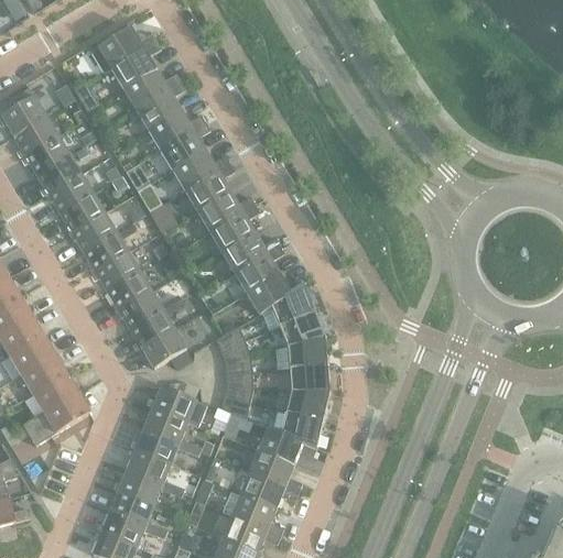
[(143,47),(157,40),(151,32),(139,40),(131,26),(90,51),(104,72),(111,67),(143,47)]
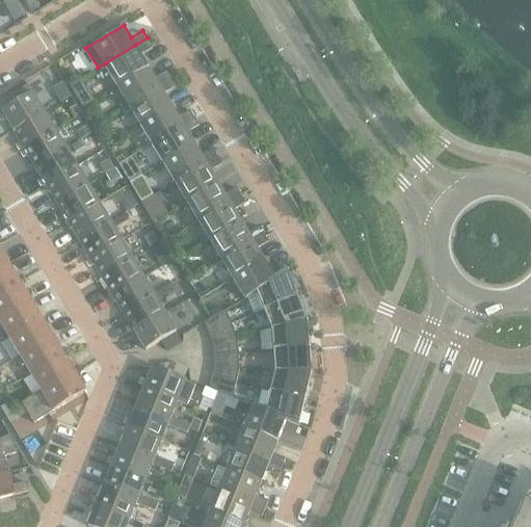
[(105,63),(116,83),(148,64),(140,52),(152,45),(148,37),(135,45),(105,63)]
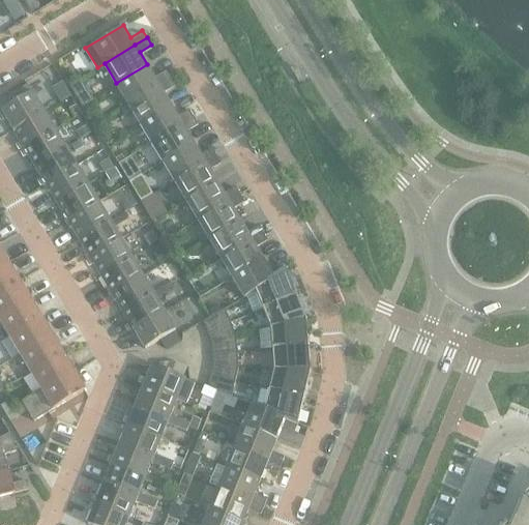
[(153,76),(147,64),(116,83),(127,101),(158,83),(170,76),(166,68),(153,76)]
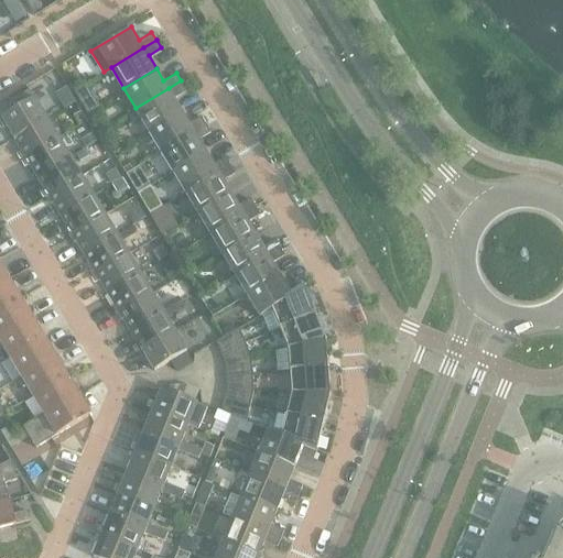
[(136,108),(148,129),(181,109),(173,96),(185,88),(181,80),(169,88),(136,108)]
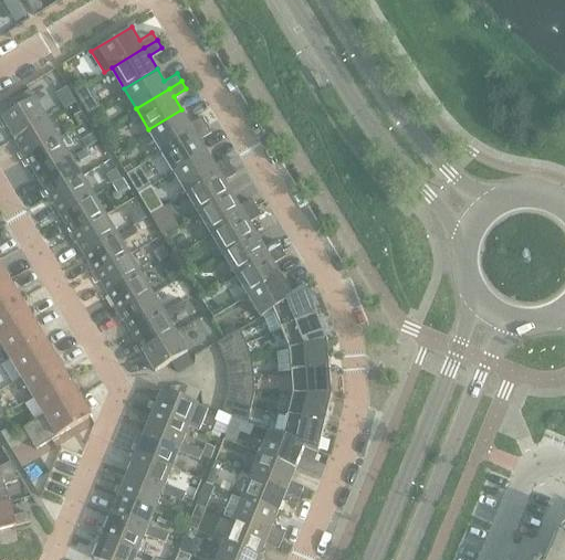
[(7,123),(13,136),(46,116),(29,87),(11,97),(17,106),(0,115),(0,118),(3,125),(7,123)]
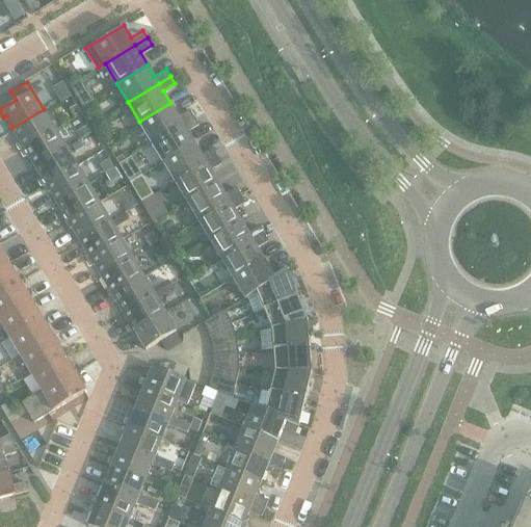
[(139,122),(152,140),(182,122),(193,115),(189,107),(178,114),(170,103),(139,122)]
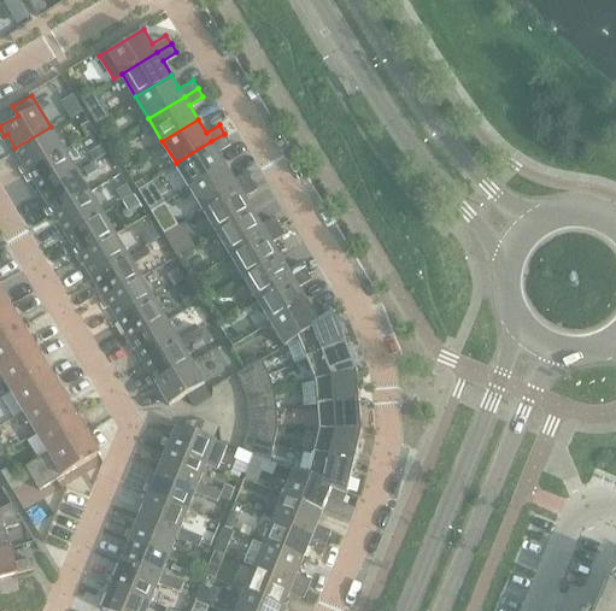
[(21,163),(24,171),(63,147),(51,127),(15,148),(23,162),(21,163)]
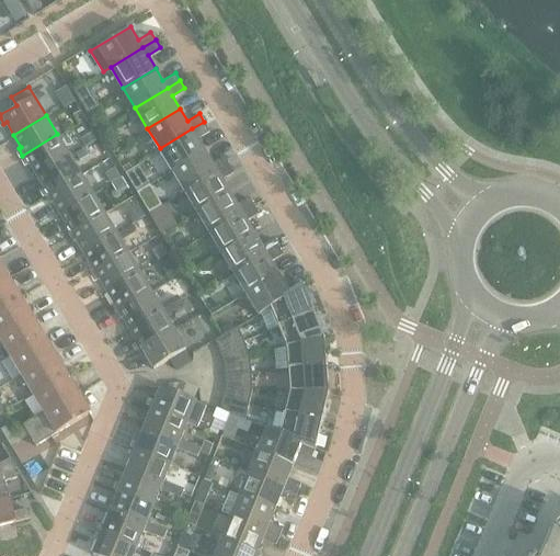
[(160,148),(172,169),(204,149),(196,136),(209,129),(204,122),(192,128),(160,148)]
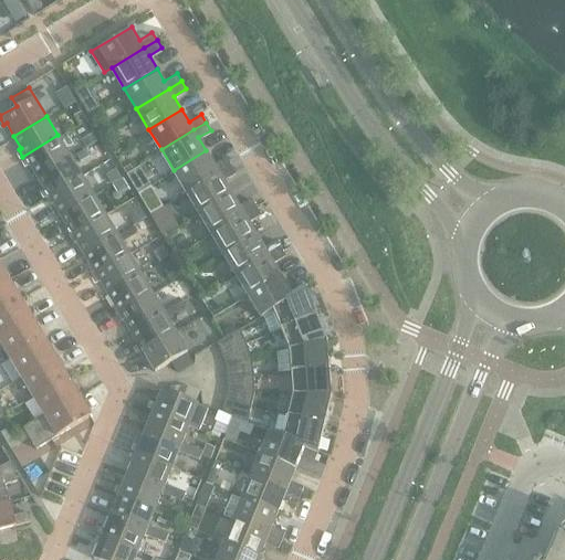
[(58,135),(22,157),(27,164),(30,162),(38,175),(70,155),(58,135)]
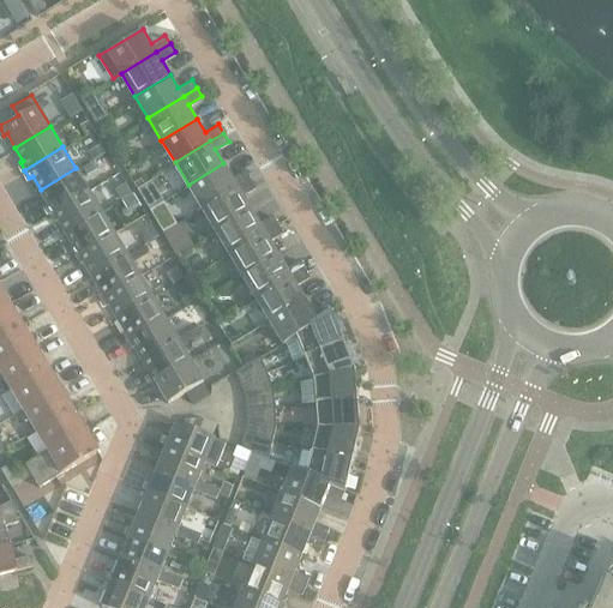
[(232,176),(223,163),(188,185),(202,206),(236,185),(250,176),(245,168),(232,176)]
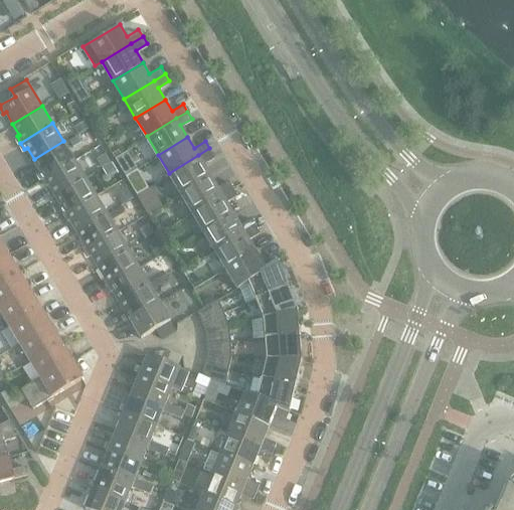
[(38,171),(42,178),(74,158),(63,141),(34,159),(40,170),(38,171)]
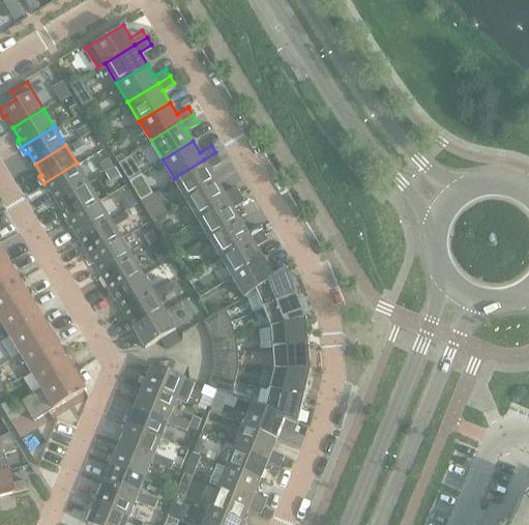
[(204,159),(174,178),(185,198),(216,179),(209,167),(221,159),(215,152),(204,159)]
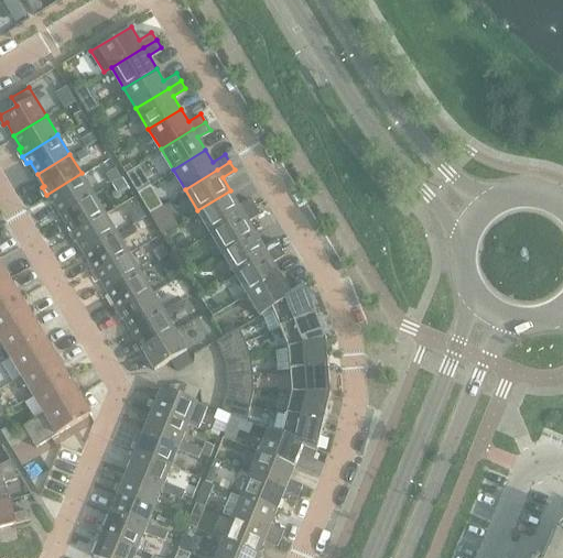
[(53,200),(61,212),(93,193),(82,173),(46,195),(50,201),(53,200)]
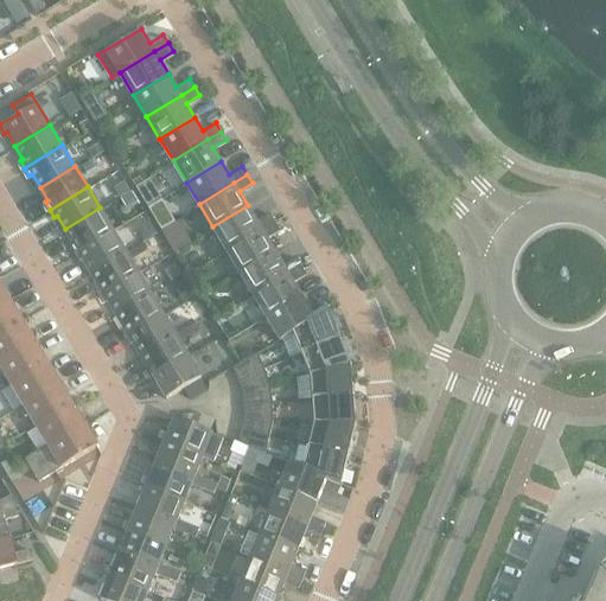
[(248,205),(212,227),(225,248),(261,228),(274,219),(269,211),(256,219),(248,205)]
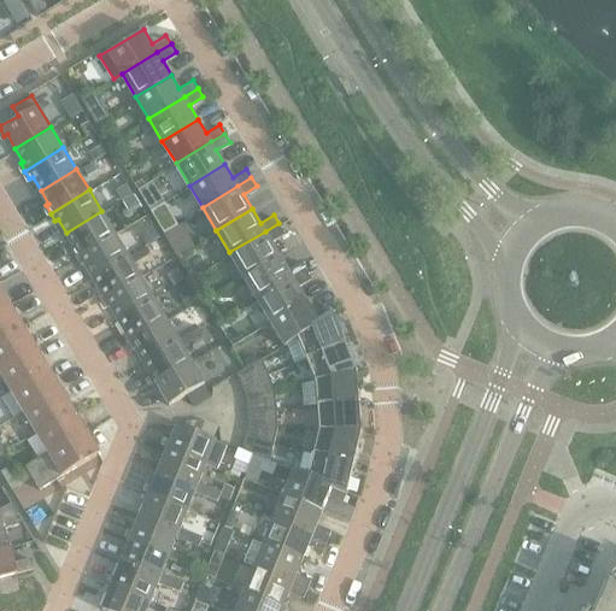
[(101,211),(66,233),(74,246),(71,248),(76,256),(115,231),(101,211)]
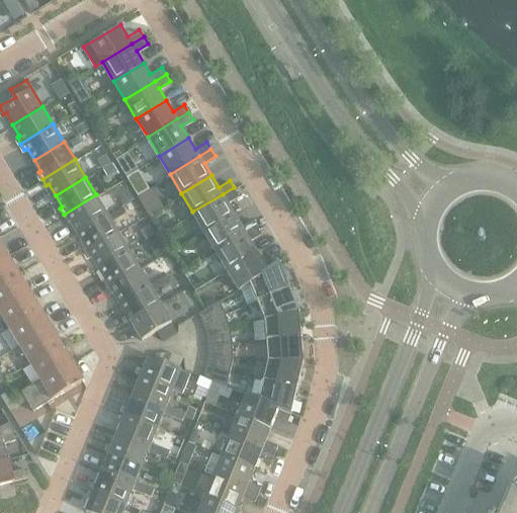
[(223,194),(192,211),(203,231),(234,212),(227,201),(238,194),(234,187),(223,194)]
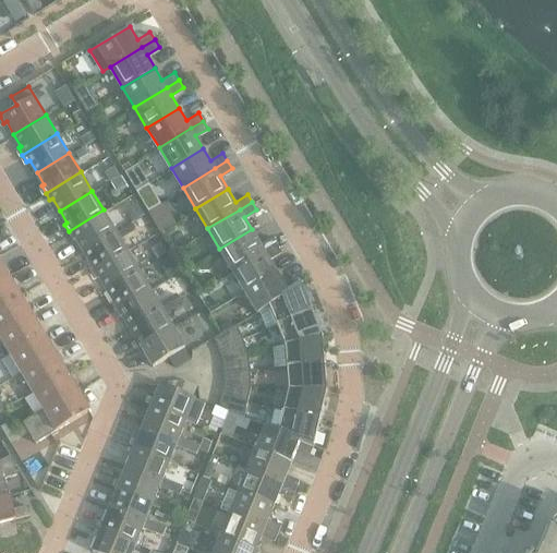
[(75,237),(83,249),(114,229),(104,209),(69,231),(73,238),(75,237)]
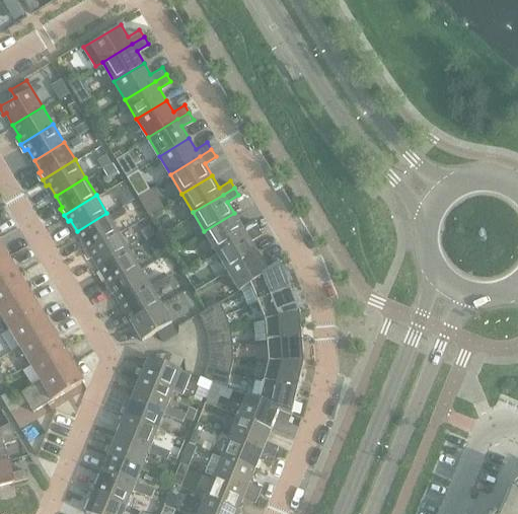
[(81,244),(85,250),(118,231),(106,213),(77,231),(83,242),(81,244)]
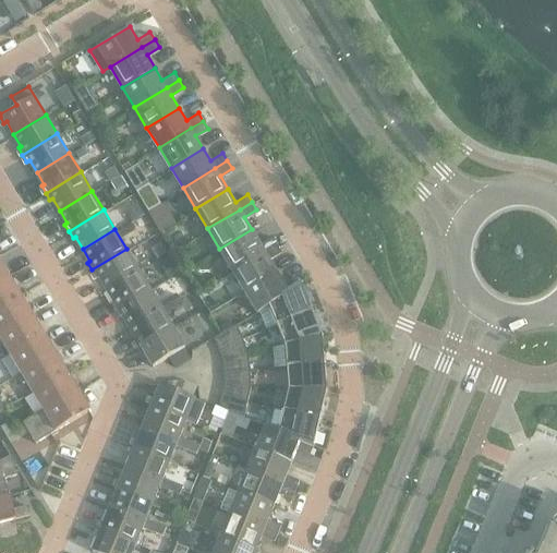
[(219,249),(232,268),(264,250),(276,242),(271,235),(259,242),(252,229),(219,249)]
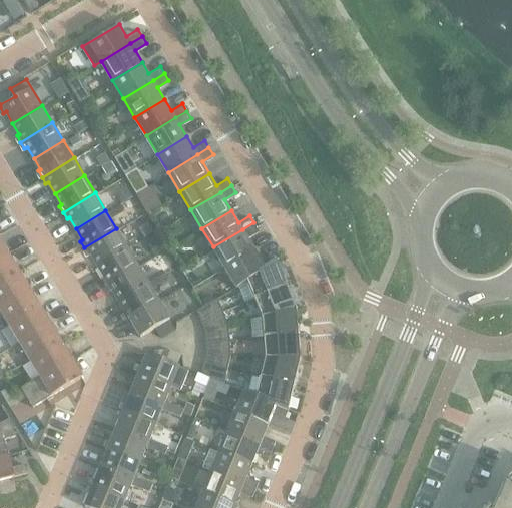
[(213,246),(224,266),(253,247),(246,236),(259,229),(253,222),(242,229),(213,246)]
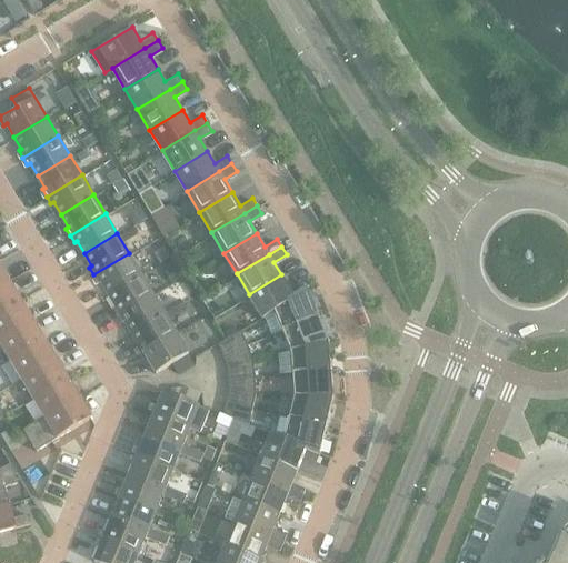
[(100,280),(108,292),(140,272),(129,253),(93,274),(98,281),(100,280)]
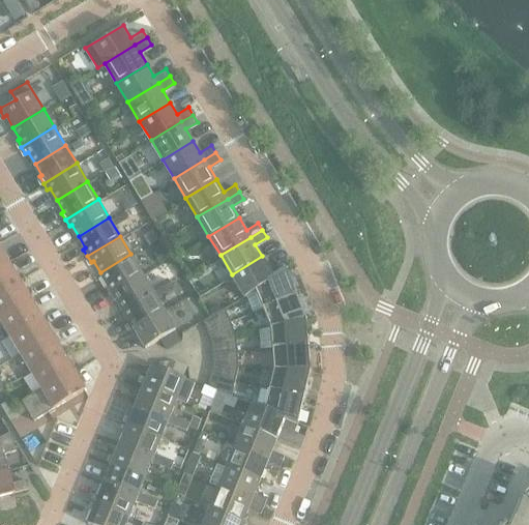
[(0,264),(8,260),(0,245),(0,264)]
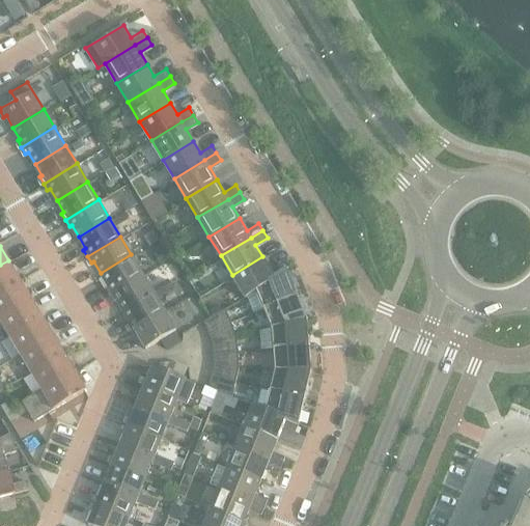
[(142,273),(131,254),(101,273),(108,284),(105,286),(109,293),(142,273)]
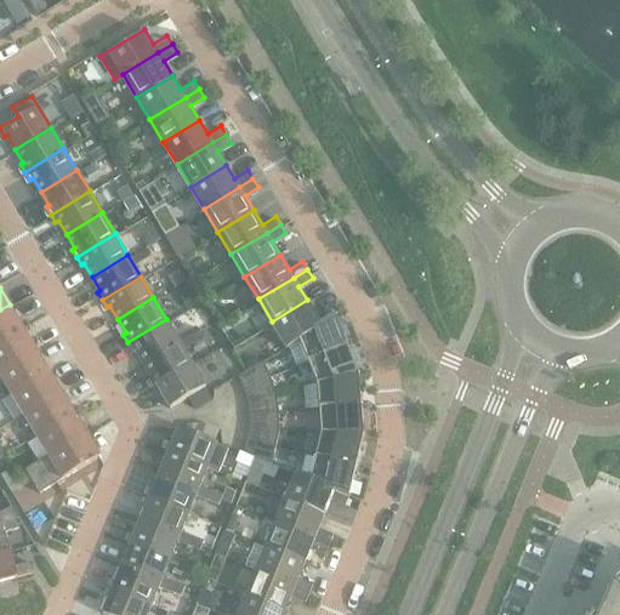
[(307,300),(272,322),(286,346),(289,343),(299,337),(299,336),(320,323),(335,314),(329,306),(316,314),(307,300)]
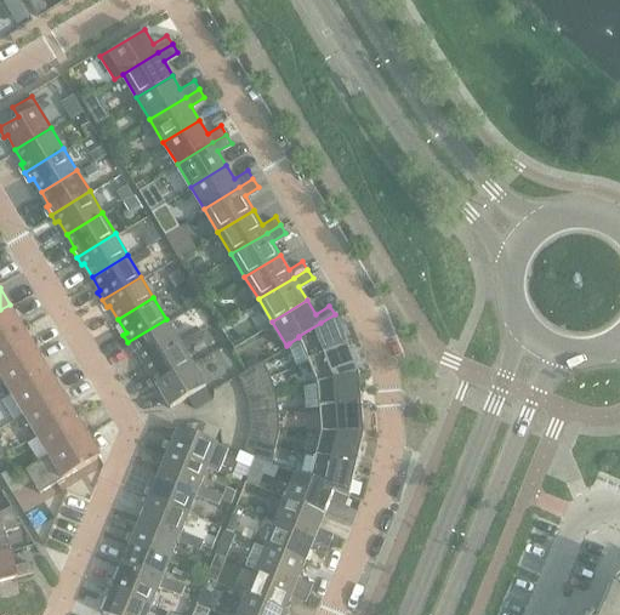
[(10,305),(0,309),(0,337),(22,325),(10,305)]
